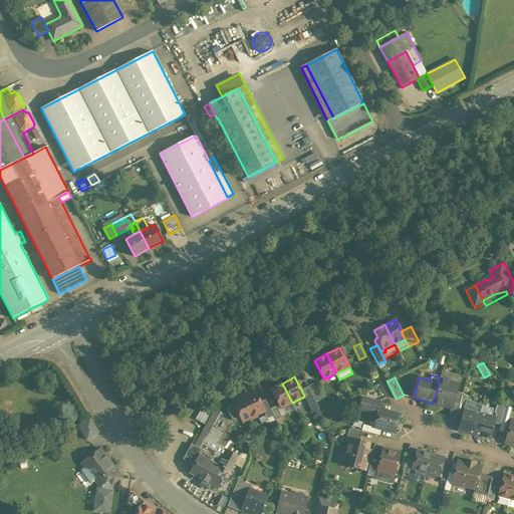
[(439,382),(433,404),(452,409),(454,403),(459,383),(440,378),(439,382)]
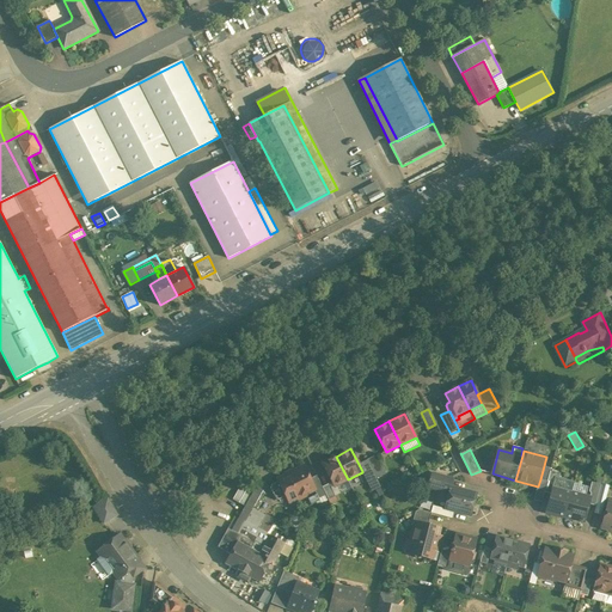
[(375,456),(367,460),(371,467),(375,478),(385,473),(375,456)]
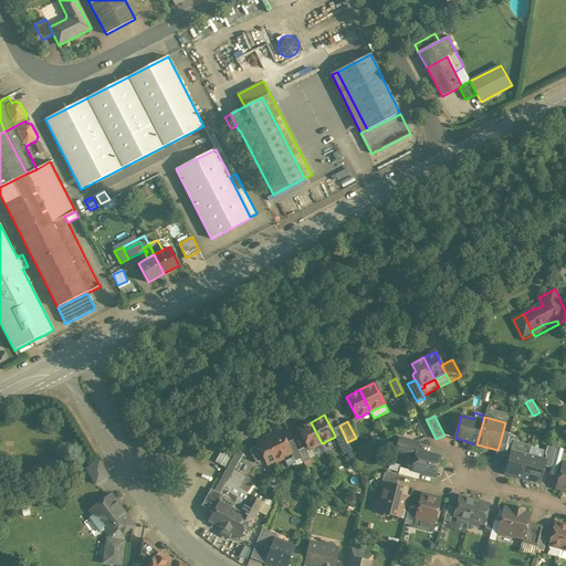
[(311,422),(299,428),(310,450),(322,443),(311,422)]
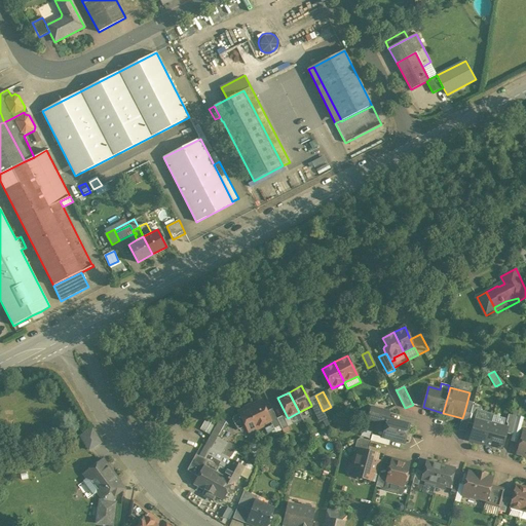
[(252,404),(245,408),(245,409),(238,412),(239,414),(233,417),(232,420),(237,429),(239,430),(246,426),(249,433),(255,429),(255,430),(256,430),(263,426),(263,425),(270,421),(266,412),(261,401),(253,405),(253,404),(252,404)]
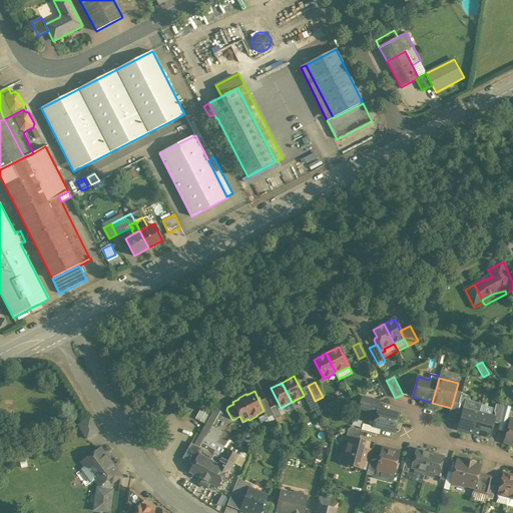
[(315,401),(311,392),(304,395),(304,396),(312,412),(319,409),(315,401)]
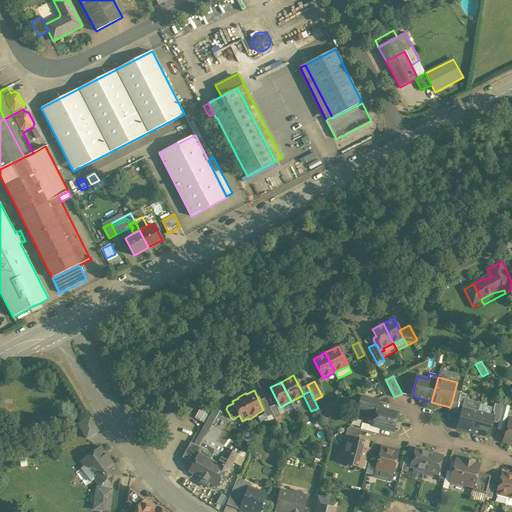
[(460,394),(458,403),(456,412),(461,413),(463,408),(464,405),(466,404),(468,396),(460,394)]
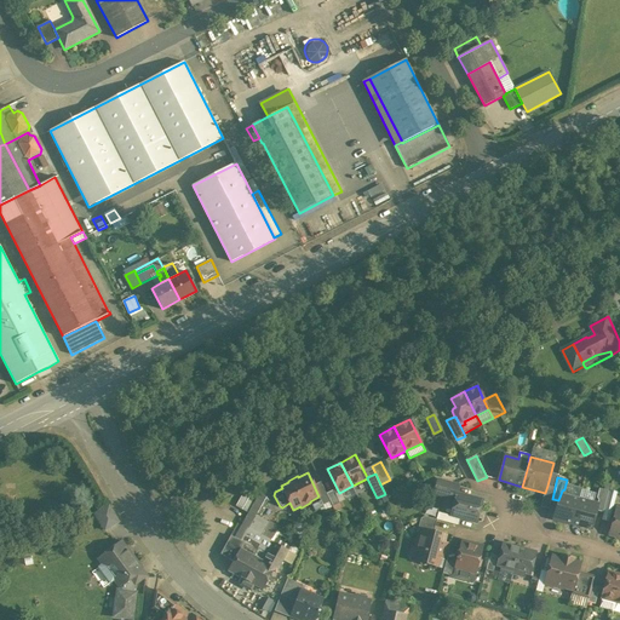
[(459,486),(438,480),(434,494),(455,500),(457,493),(458,493),(459,486)]
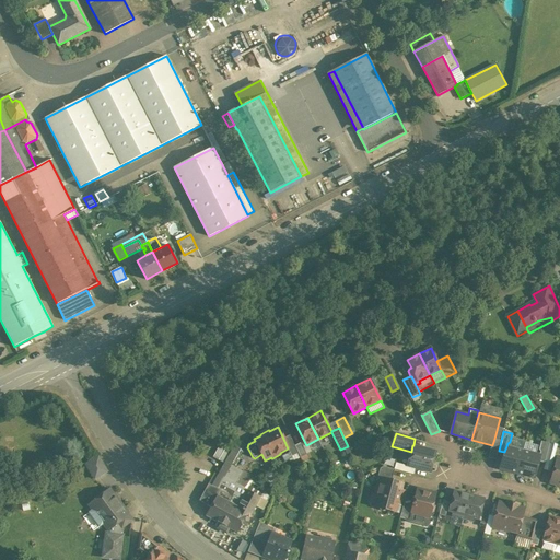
[(294,446),(289,435),(283,439),(288,448),(291,456),(299,453),(294,446)]
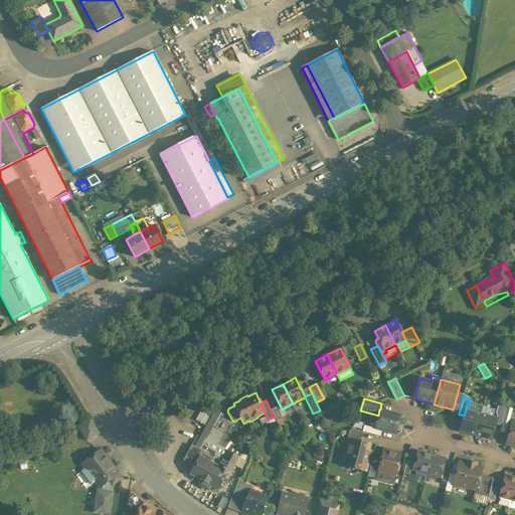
[(455,403),(453,409),(449,420),(456,422),(459,414),(461,405),(455,403)]
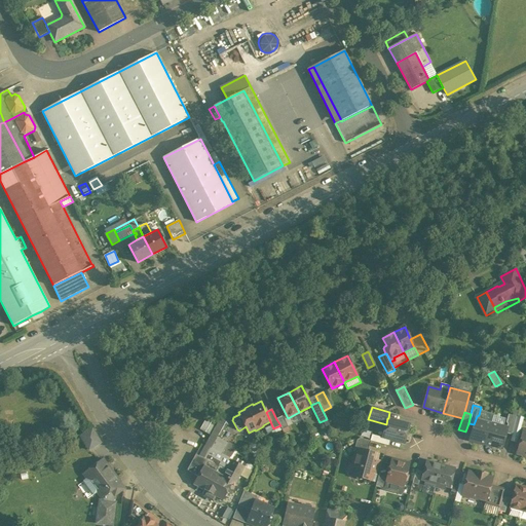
[(517,417),(509,415),(506,422),(508,424),(506,427),(508,427),(505,434),(512,435),(517,417)]
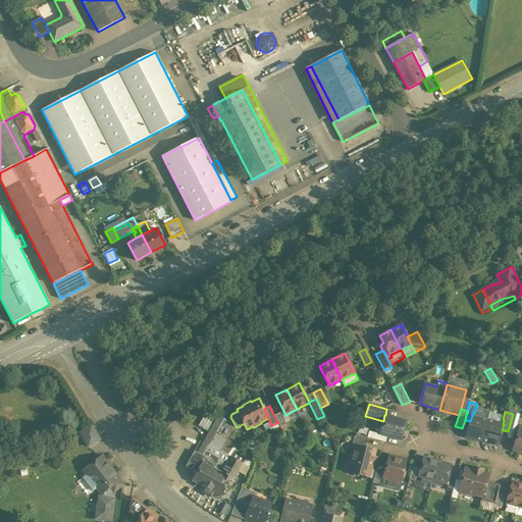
[(280,413),(274,416),(278,422),(280,426),(285,423),(280,413)]
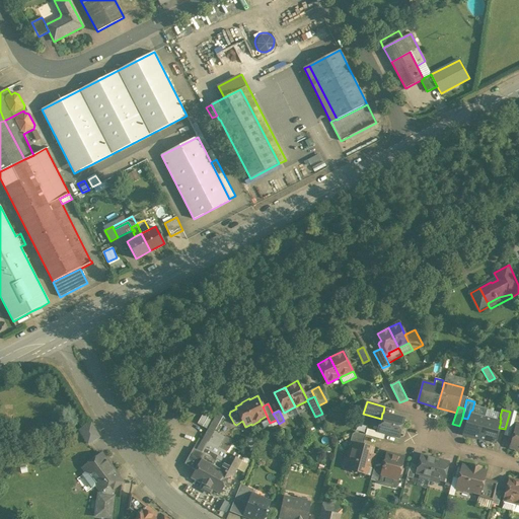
[(208,430),(197,450),(194,448),(191,453),(199,458),(205,449),(208,442),(214,432),(223,416),(218,412),(214,419),(208,430)]
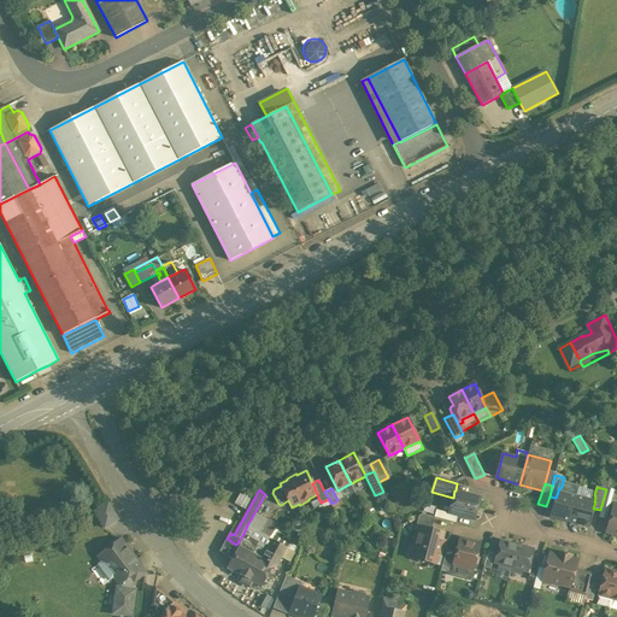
[(456,491),(454,491),(453,498),(448,513),(457,516),(475,521),(481,498),(456,491)]
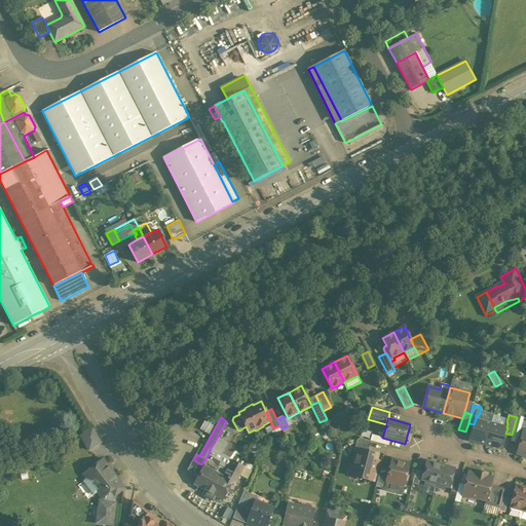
[(200,429),(211,436),(217,424),(207,419),(200,429)]
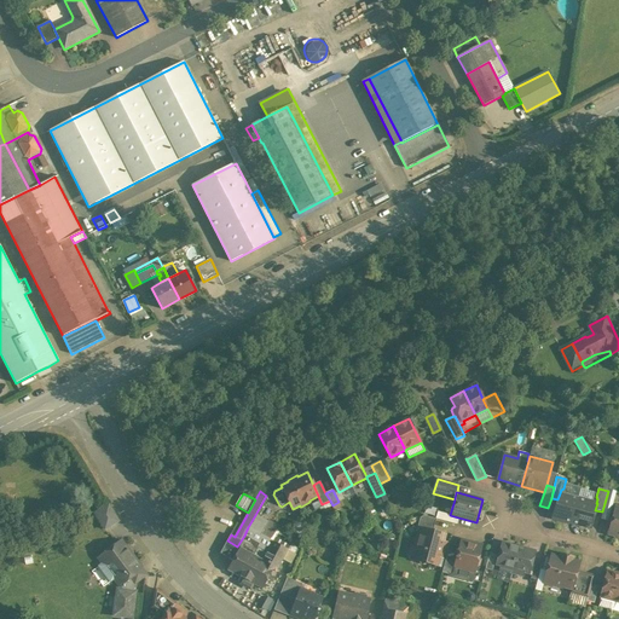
[(560,493),(557,499),(553,519),(572,524),(578,498),(560,493)]
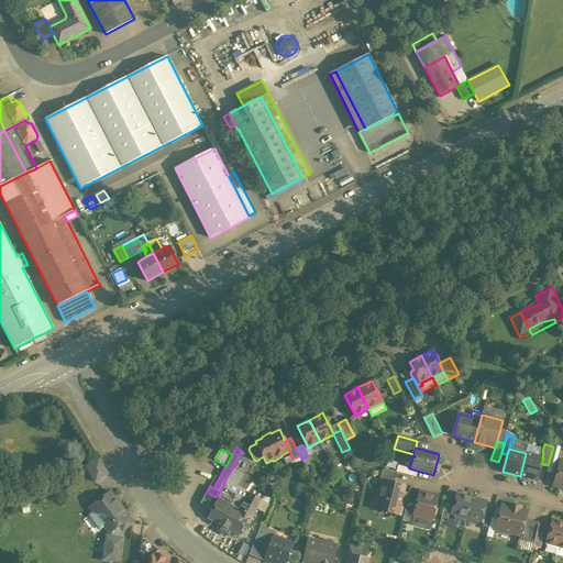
[(542,457),(526,453),(520,476),(537,481),(541,464),(543,457),(542,457)]
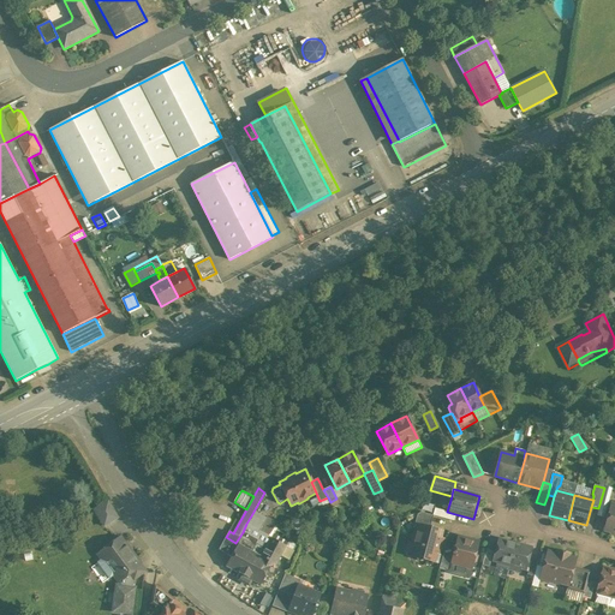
[(108,502),(94,511),(103,525),(105,526),(118,518),(108,502)]
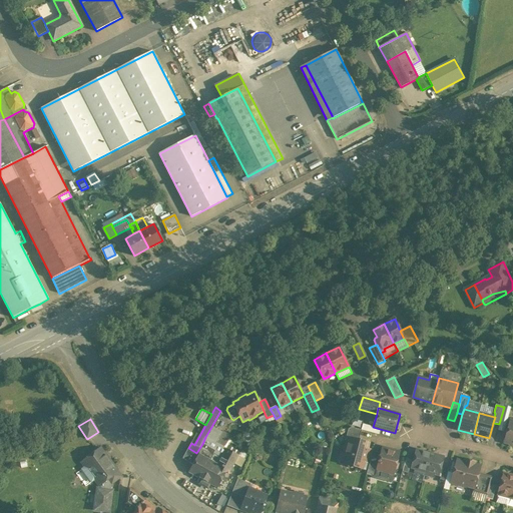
[(506,421),(501,419),(498,431),(503,432),(506,421)]
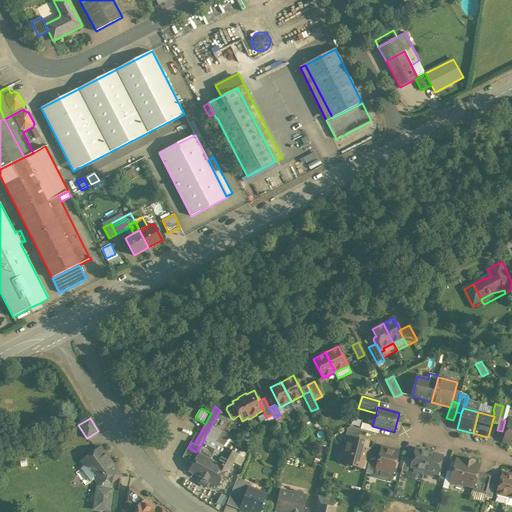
[(511,419),(511,421),(509,420),(503,441),(509,442),(510,441),(511,441),(511,419)]
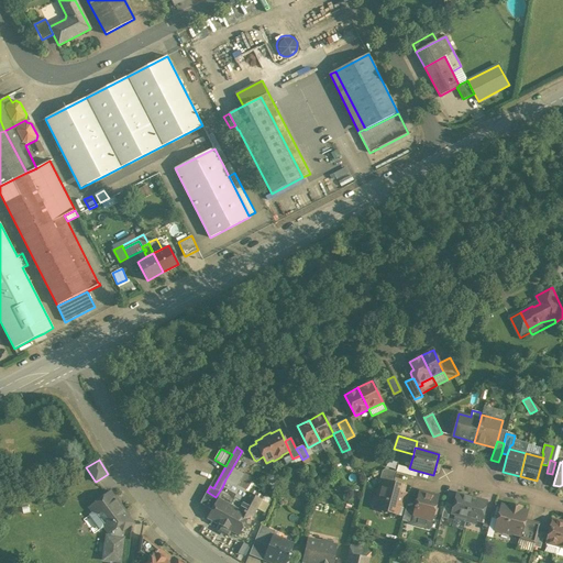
[(409,468),(398,465),(396,472),(397,472),(416,477),(417,471),(409,468)]
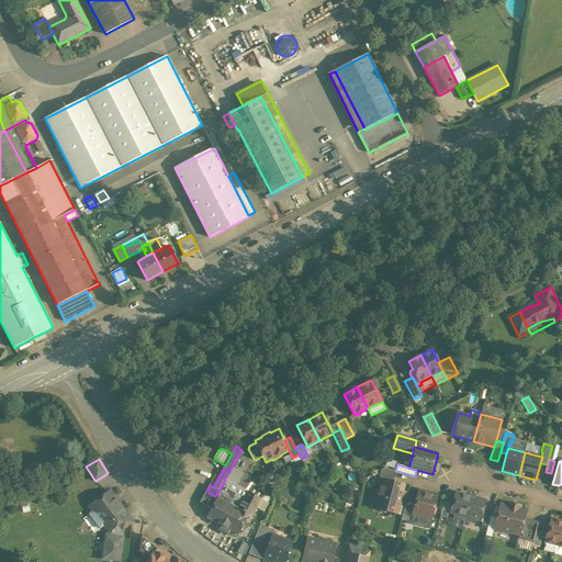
[(244,473),(232,468),(225,479),(237,485),(244,473)]
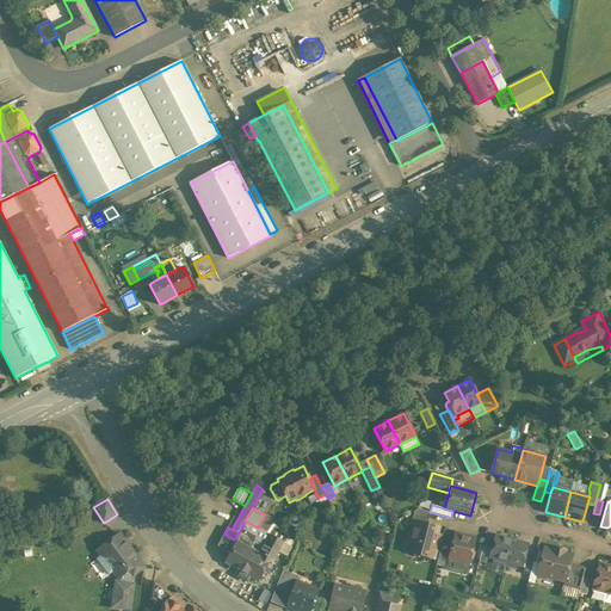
[(430,512),(419,510),(414,511),(412,523),(417,524),(426,526),(431,512),(430,512)]
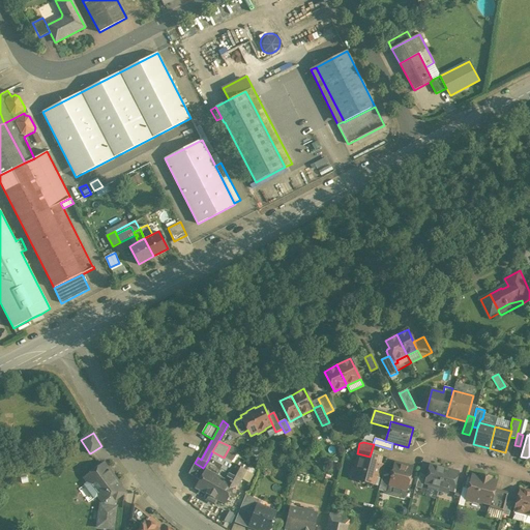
[(240,452),(230,446),(224,458),(234,464),(240,452)]
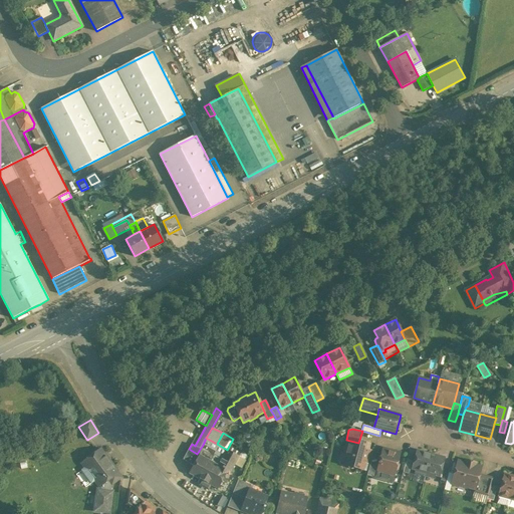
[(358,443),(350,441),(346,456),(349,457),(346,465),(348,468),(351,469),(354,468),(355,467),(362,469),(363,463),(369,465),(371,458),(373,451),(368,450),(367,449),(368,445),(358,443)]
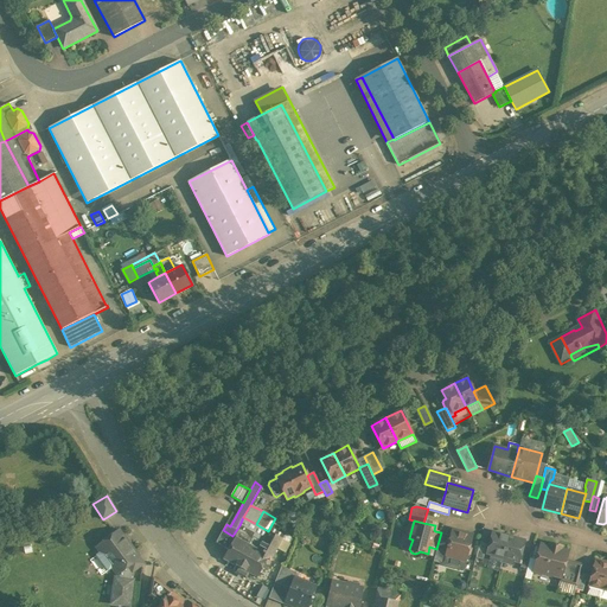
[(261,544),(253,540),(255,534),(240,525),(232,536),(235,537),(229,550),(223,558),(257,577),(269,557),(269,556),(259,550),(261,544)]
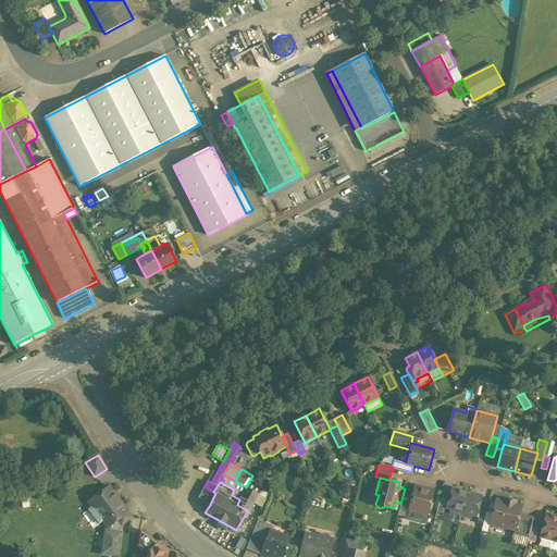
[(94,508),(96,508),(103,519),(106,521),(123,508),(123,507),(123,506),(114,495),(115,494),(114,493),(110,486),(91,499),(90,502),(90,504),(90,506),(93,507),(94,508)]
